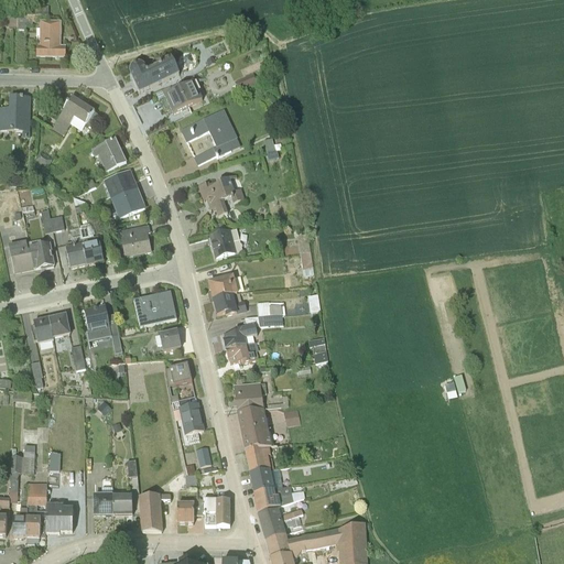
[(26,8),(26,18),(45,19),(49,19),(49,9),(26,8)]
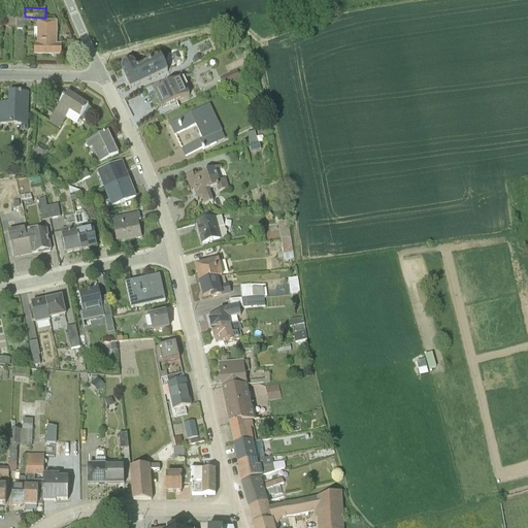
[(56,46),(56,23),(41,23),(42,18),(25,17),(5,17),(5,28),(15,28),(15,30),(24,31),(25,26),(30,26),(30,23),(37,23),(36,44),(35,44),(34,55),(61,56),(61,46),(56,46)]
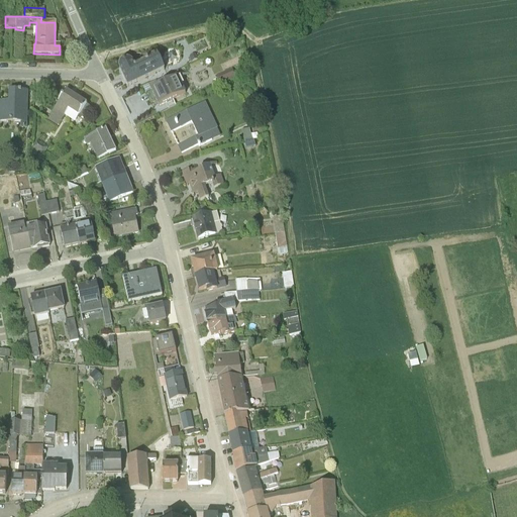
[(119,71),(127,87),(164,70),(157,55),(145,61),(144,59),(132,65),(131,63),(129,62),(127,61),(125,61),(122,62),(120,64),(119,65),(119,68),(119,71)]
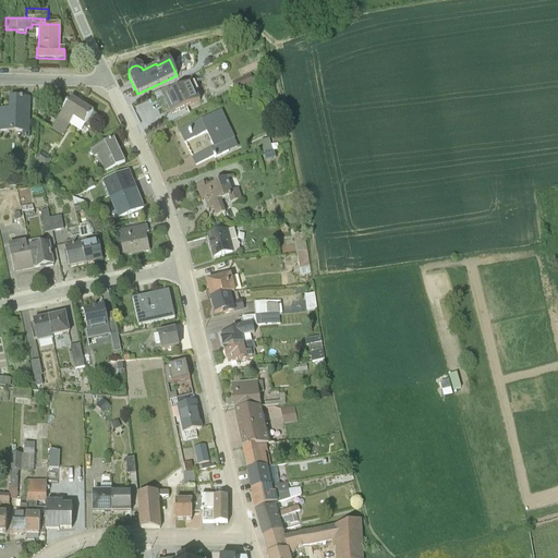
[(206,69),(214,65),(211,61),(210,60),(209,60),(207,60),(205,61),(205,63),(204,64),(206,69)]
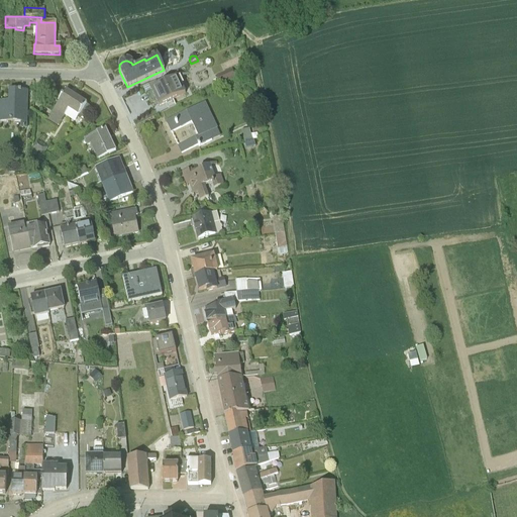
[(231,69),(214,77),(218,84),(235,76),(231,69)]
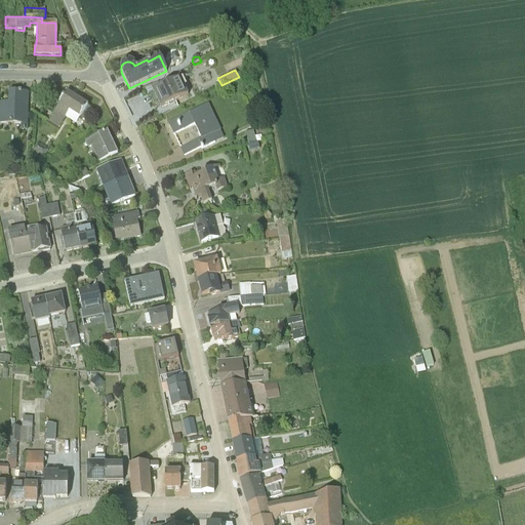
[(150,86),(160,108),(189,94),(185,86),(187,85),(183,77),(180,78),(157,89),(155,84),(150,86)]
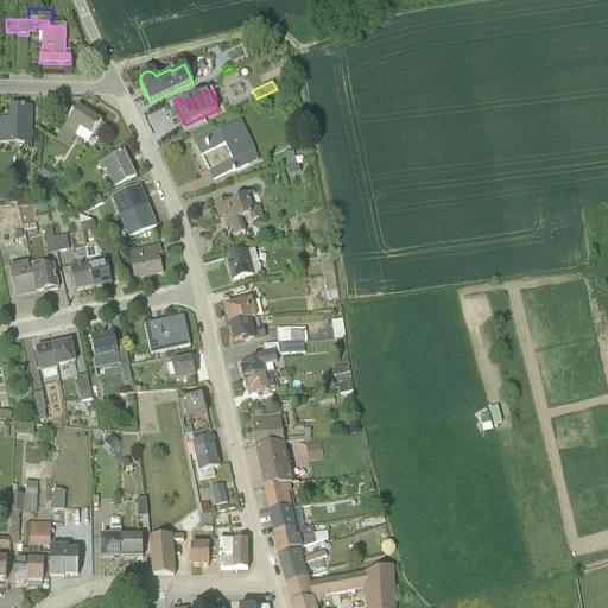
[(30,150),(31,107),(12,106),(12,119),(0,119),(0,143),(24,145),(24,150),(30,150)]
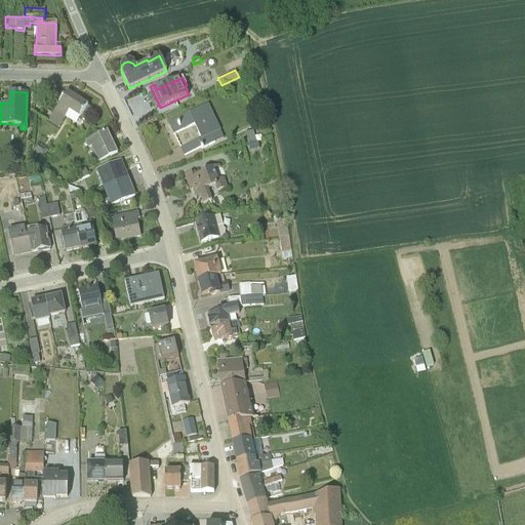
[(66,93),(48,121),(58,127),(69,112),(79,119),(79,118),(86,122),(93,111),(66,93)]
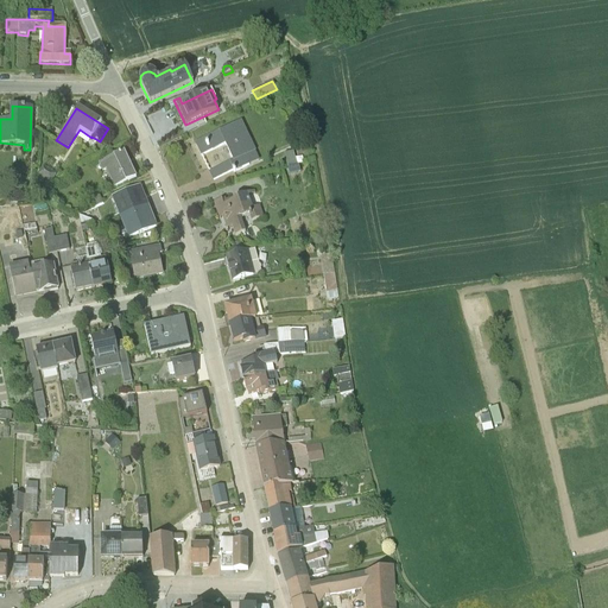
[(255,151),(241,121),(195,143),(201,154),(225,143),(233,159),(209,172),(213,179),(234,170),(235,171),(259,159),(254,151),(255,151)]
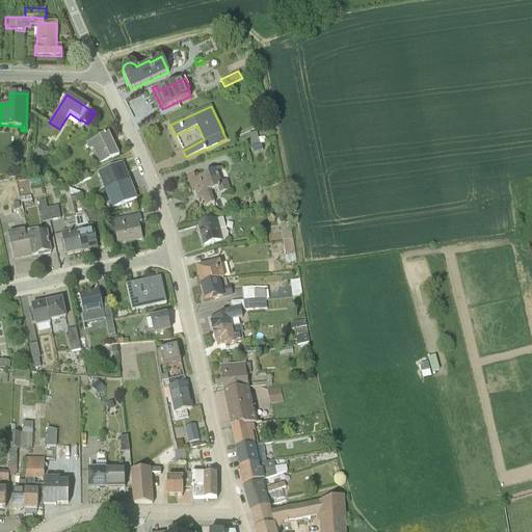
[(257,131),(248,133),(251,144),(259,142),(260,143),(266,141),(264,135),(258,137),(257,131)]
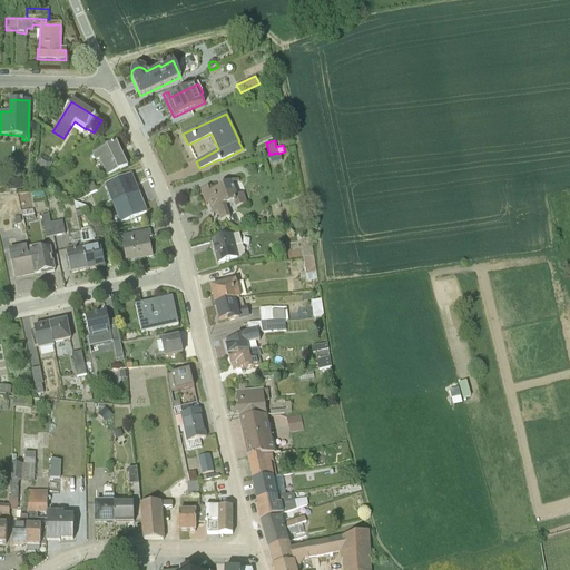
[(99,159),(107,176),(127,166),(116,143),(92,154),(96,160),(99,159)]
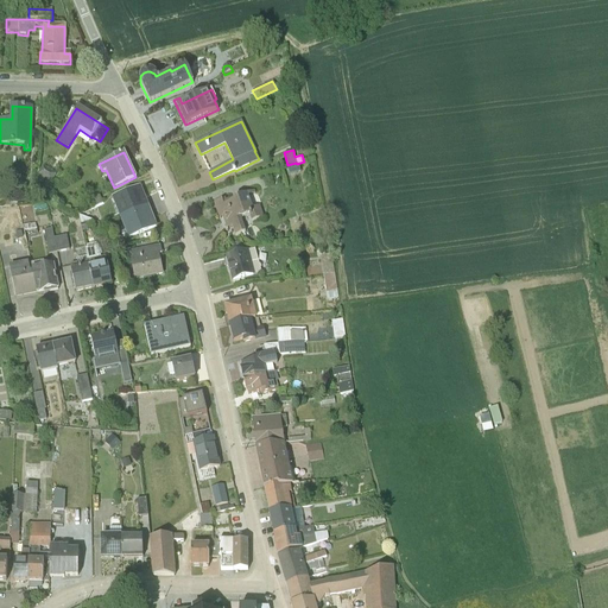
[(299,170),(298,164),(287,166),(289,173),(299,170)]
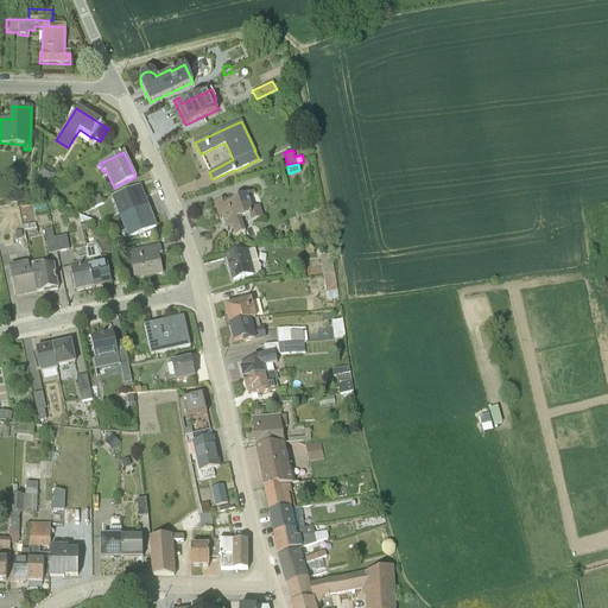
[(56,173),(43,165),(37,173),(42,176),(39,179),(44,183),(46,179),(50,182),(56,173)]
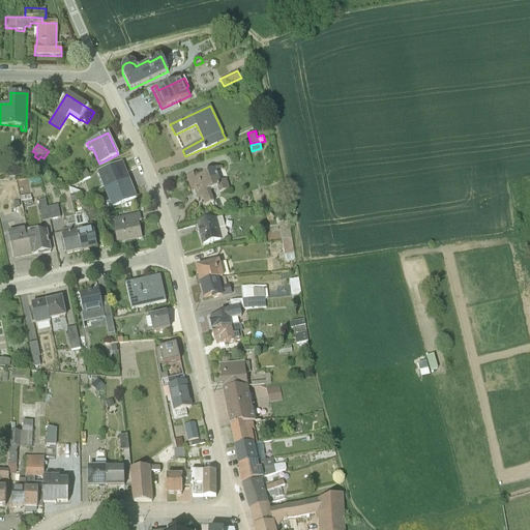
[(96,172),(104,190),(128,179),(121,163),(96,172)]
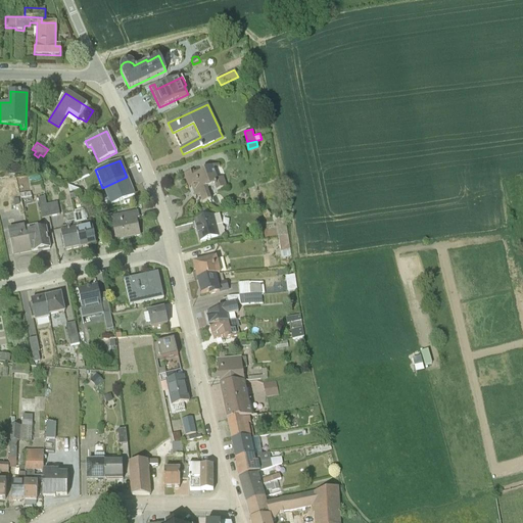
[(190,172),(184,174),(188,187),(191,186),(195,196),(198,195),(201,202),(210,199),(207,188),(214,186),(216,190),(227,186),(223,177),(217,179),(214,169),(220,167),(219,164),(199,172),(200,173),(192,176),(190,172)]
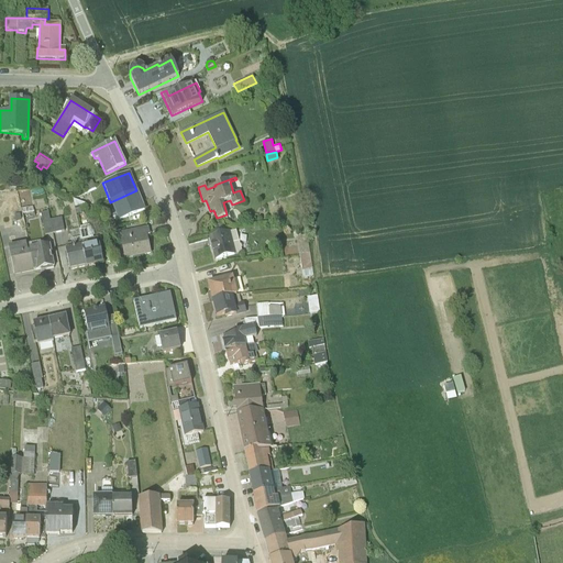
[(84,194),(95,189),(91,181),(80,186),(84,194)]
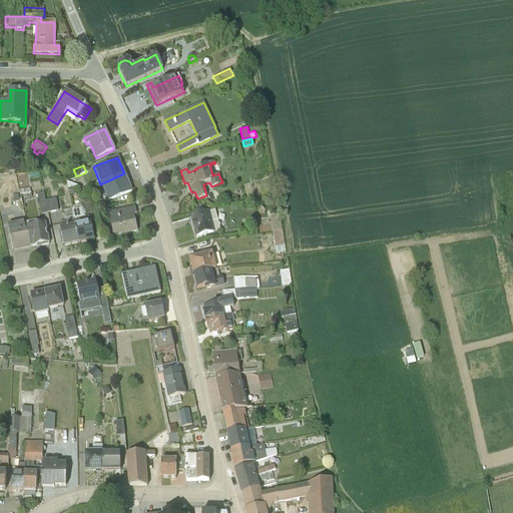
[(100,184),(107,200),(131,190),(124,173),(100,184)]
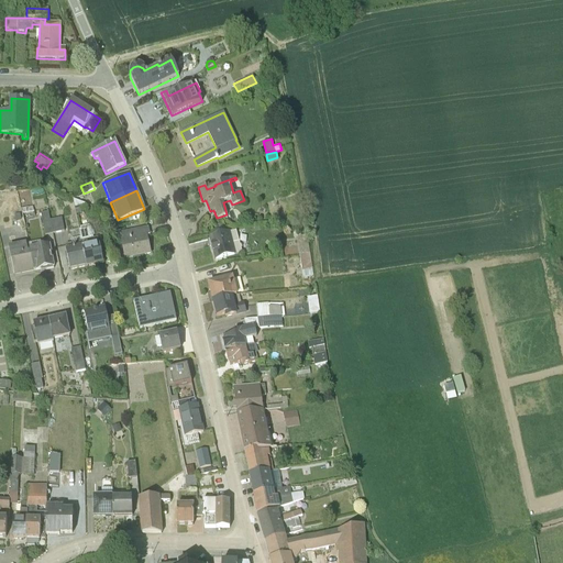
[(85,203),(73,199),(76,213),(86,211),(85,203)]
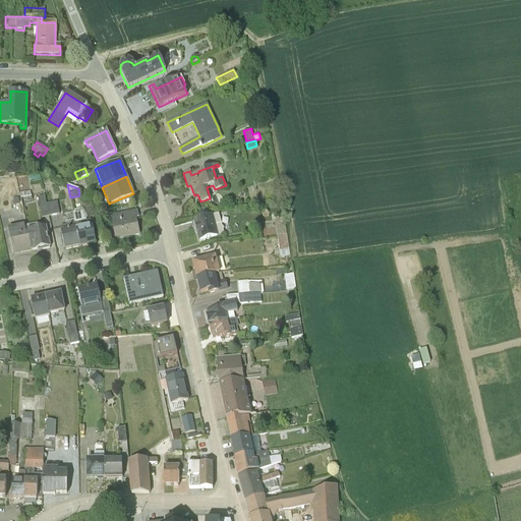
[(27,190),(19,192),(21,207),(26,206),(25,203),(31,201),(27,190)]
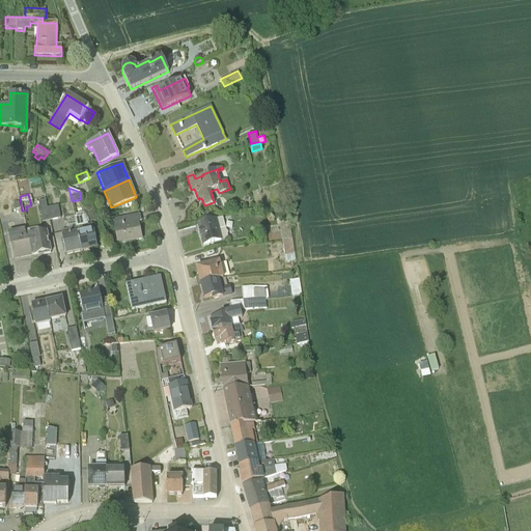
[(43,221),(50,219),(47,206),(46,198),(44,199),(44,197),(39,198),(39,199),(38,200),(43,221)]
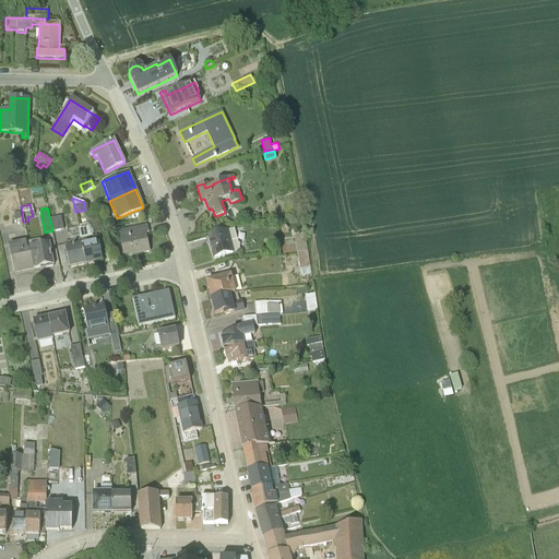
[(61,215),(49,217),(52,230),(63,228),(61,215)]
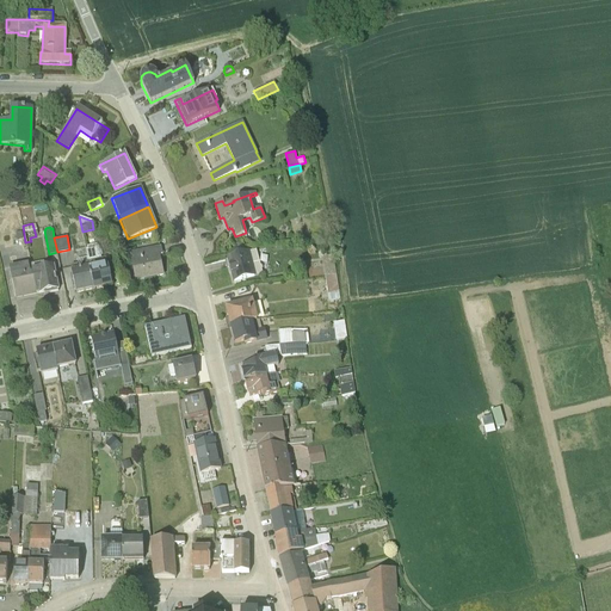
[(87,257),(88,261),(102,259),(100,255),(102,255),(100,251),(99,251),(98,246),(86,250),(87,257)]
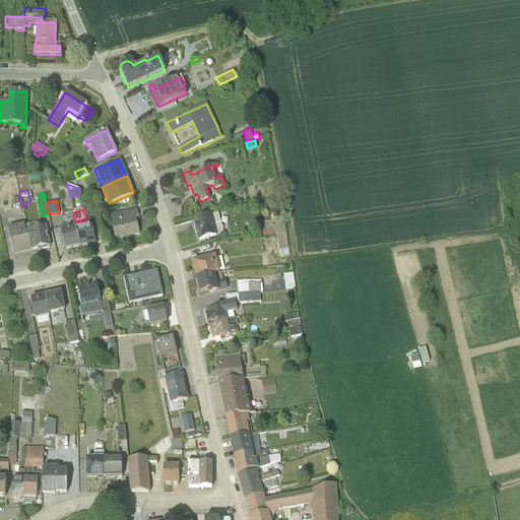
[(138,233),(135,216),(138,216),(136,209),(110,214),(115,238),(138,233)]
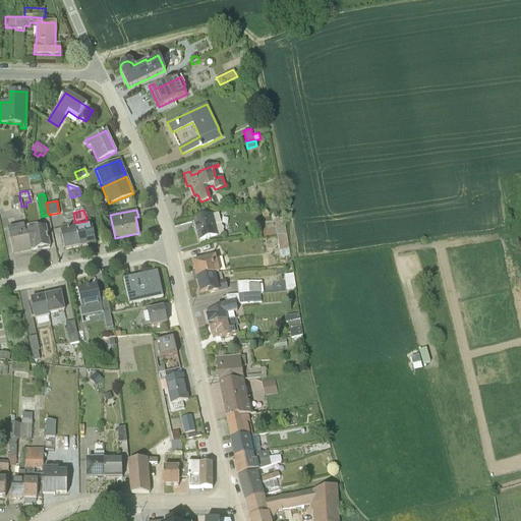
[(193,220),(199,239),(224,233),(219,213),(193,220)]
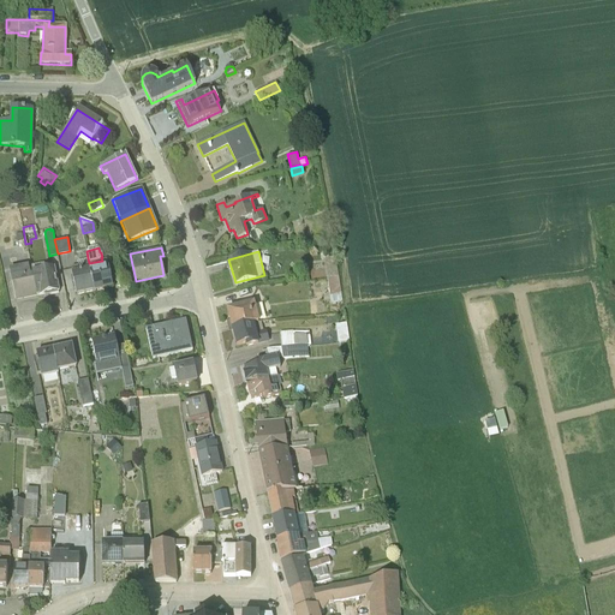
[(323,257),(327,278),(338,275),(334,256),(323,257)]
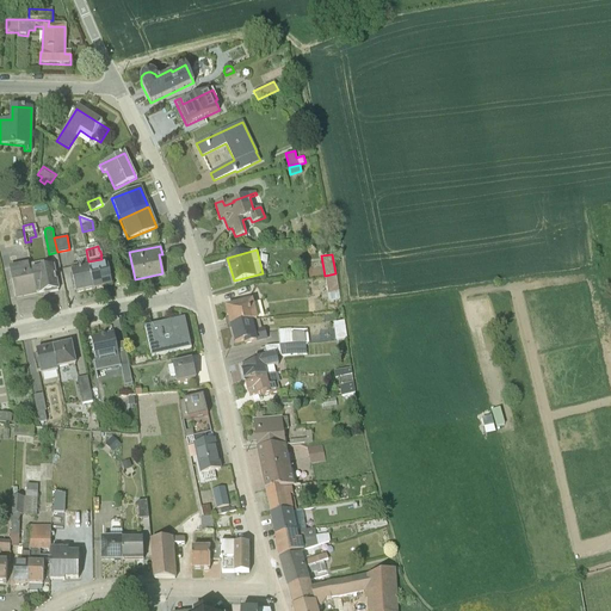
[(110,284),(105,258),(102,259),(88,261),(94,288),(110,284)]
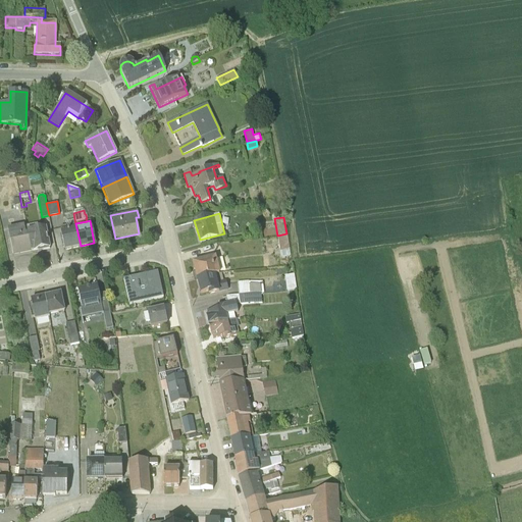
[(27,224),(28,231),(32,251),(49,248),(45,225),(38,226),(37,222),(27,224)]
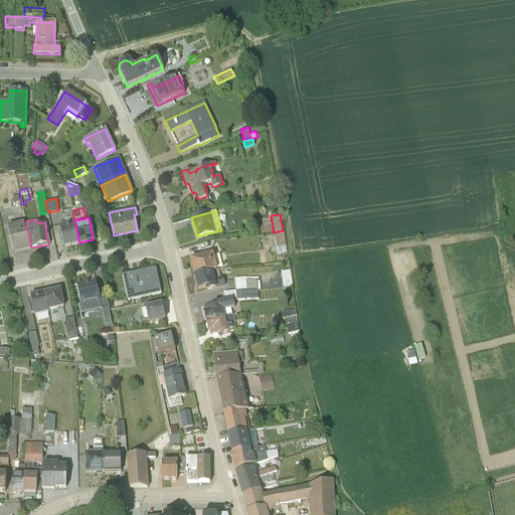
[(31,247),(27,228),(25,228),(23,220),(7,224),(13,249),(30,246),(31,247)]
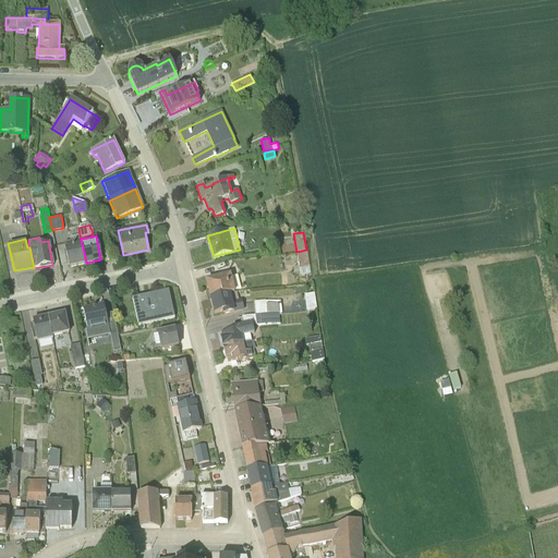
[(86,263),(81,239),(71,241),(64,242),(70,266),(86,263)]
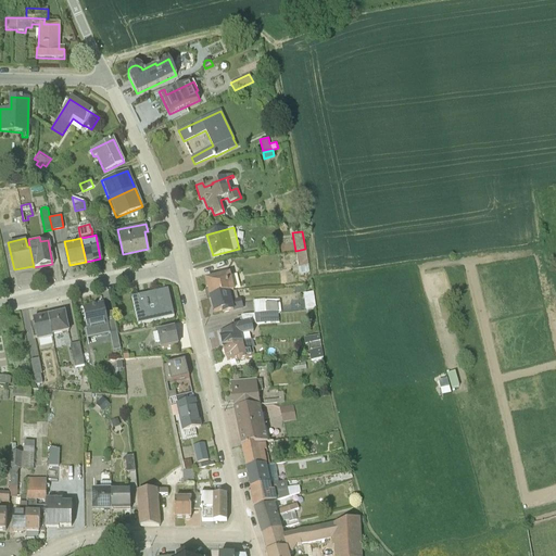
[(298,265),(307,264),(305,249),(295,251),(298,265)]
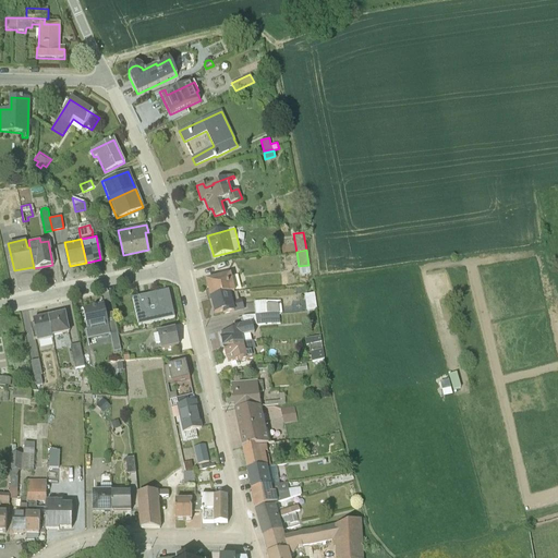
[(210,298),(234,292),(229,273),(220,275),(220,277),(206,281),(208,289),(210,298)]
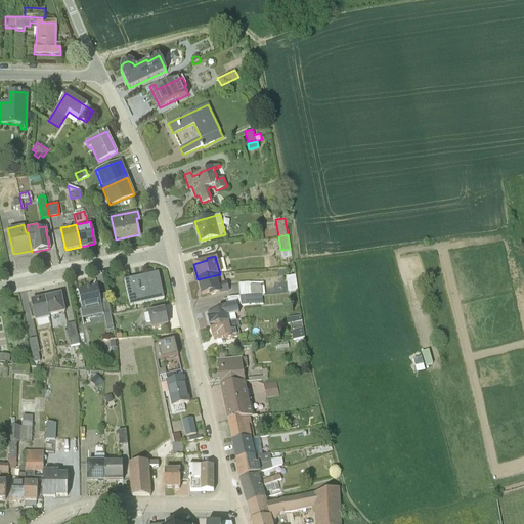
[(133,267),(126,268),(128,278),(135,276),(133,267)]
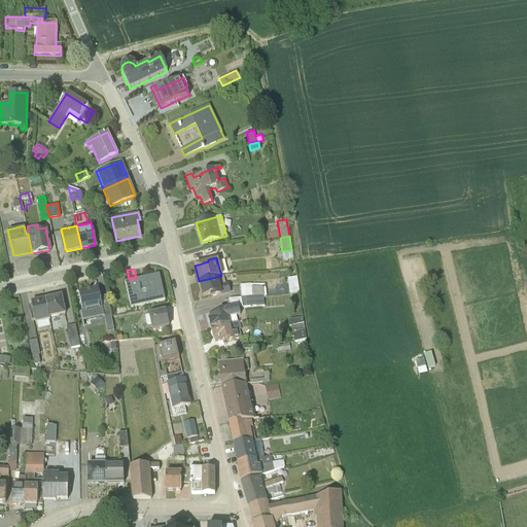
[(189,283),(199,281),(197,273),(187,275),(189,283)]
